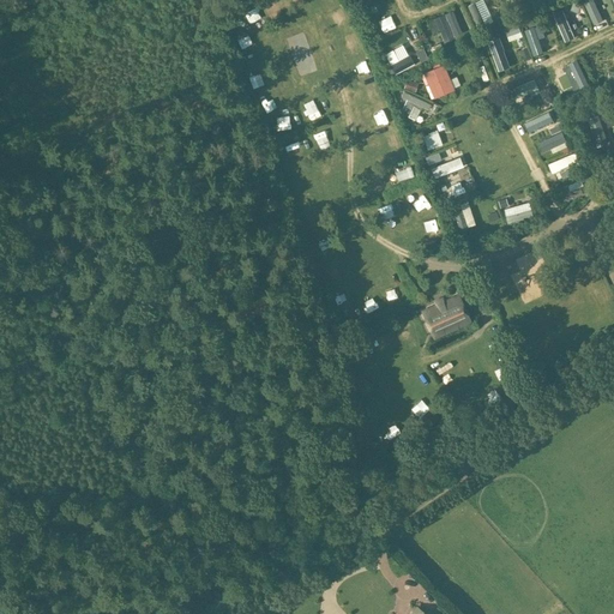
[(479,24),(493,17),(483,0),(477,0),(469,5),(479,24)]
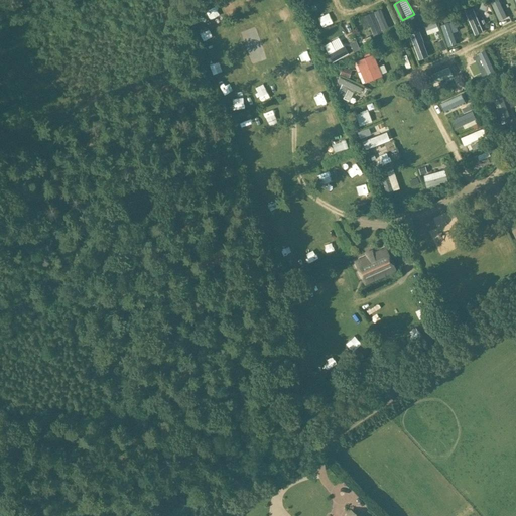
[(499,0),(495,0),(491,2),(500,20),(508,17),(499,0)]
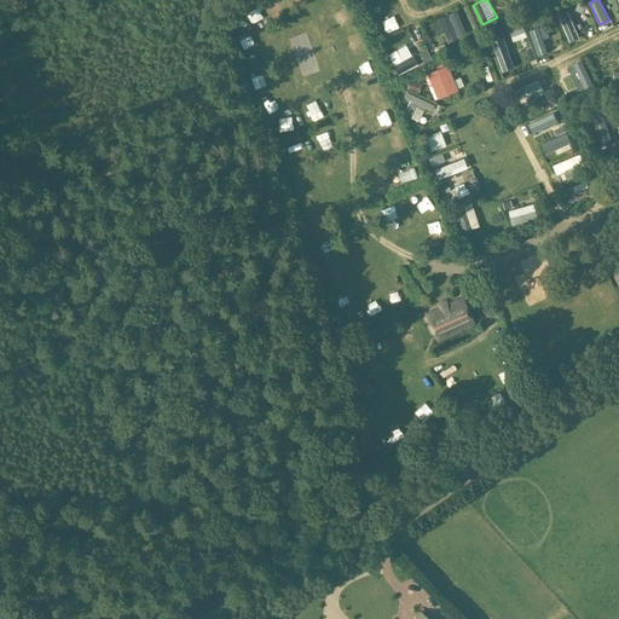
[(560,11),(567,41),(578,39),(571,9),(560,11)]
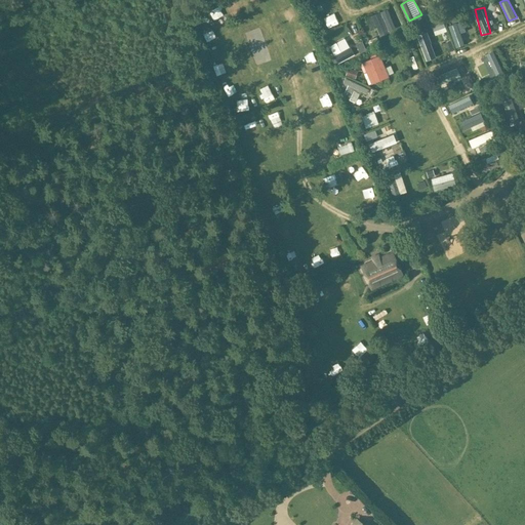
[(377,35),(395,30),(390,9),(372,14),(377,35)]
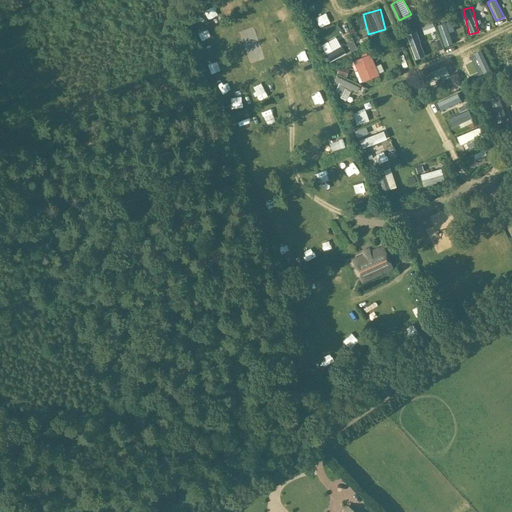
[(425,34),(436,30),(433,22),(422,26),(425,34)]
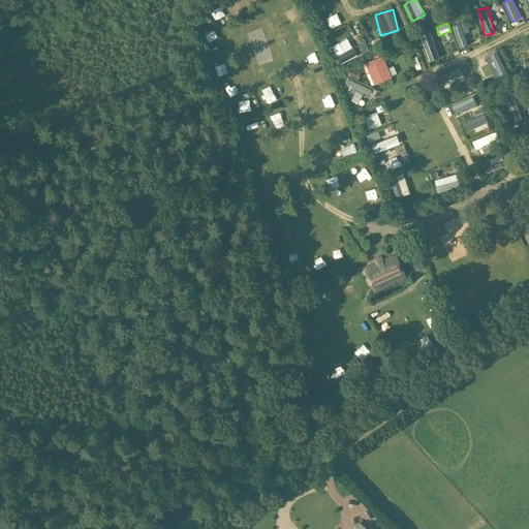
[(459,48),(468,44),(462,23),(453,25),(459,48)]
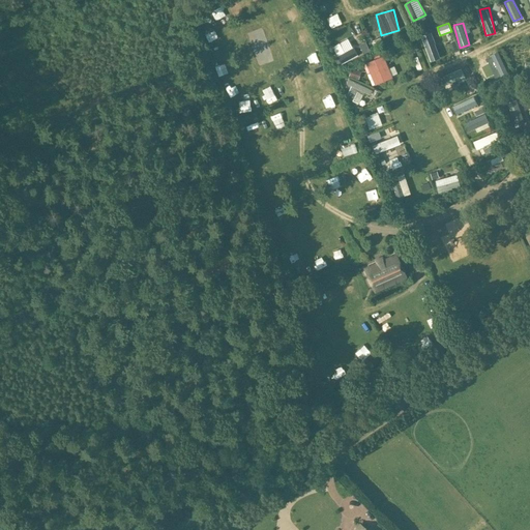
[(442,57),(433,31),(421,35),(431,61),(442,57)]
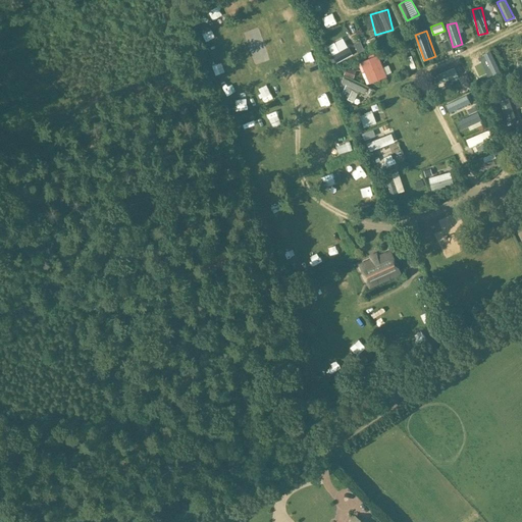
[(343,37),(326,45),(335,62),(352,54),(343,37)]
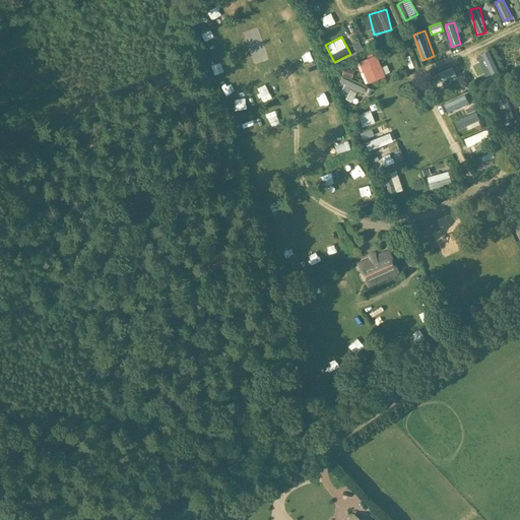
[(386,64),(381,66),(377,54),(359,60),(366,82),(390,74),(386,64)]
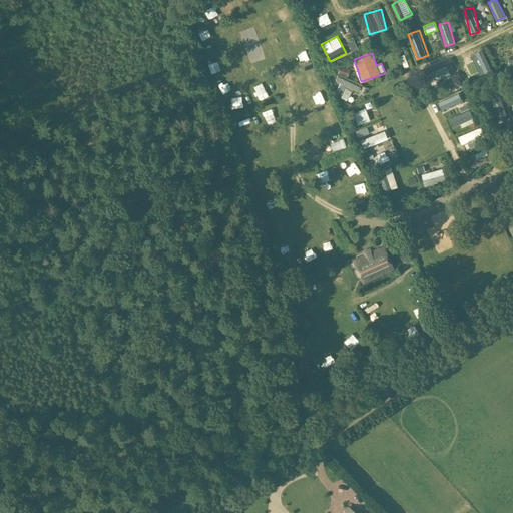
[(475,65),(476,68),(481,67),(477,53),(465,56),(468,67),(475,65)]
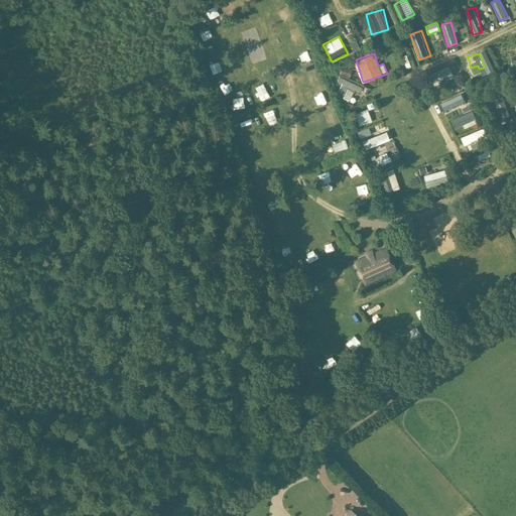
[(452,94),(460,91),(448,63),(440,68),(452,94)]
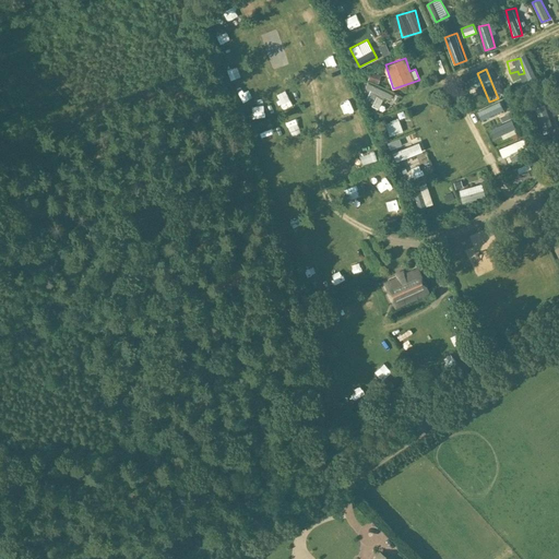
[(370,73),(368,79),(378,82),(380,76),(370,73)]
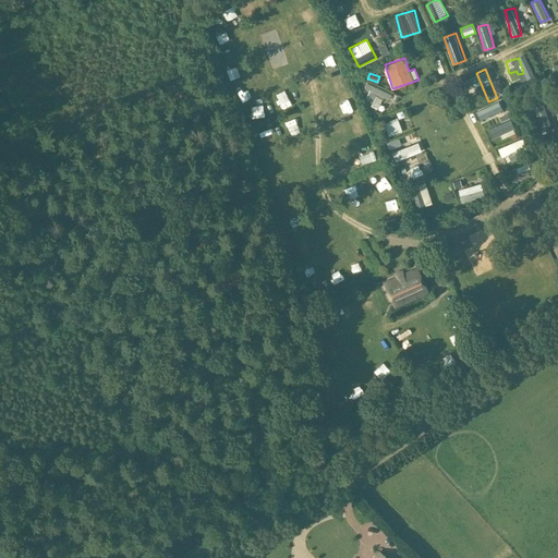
[(371,107),(377,109),(383,97),(390,99),(392,94),(366,83),(364,88),(368,91),(365,99),(373,102),(371,107)]
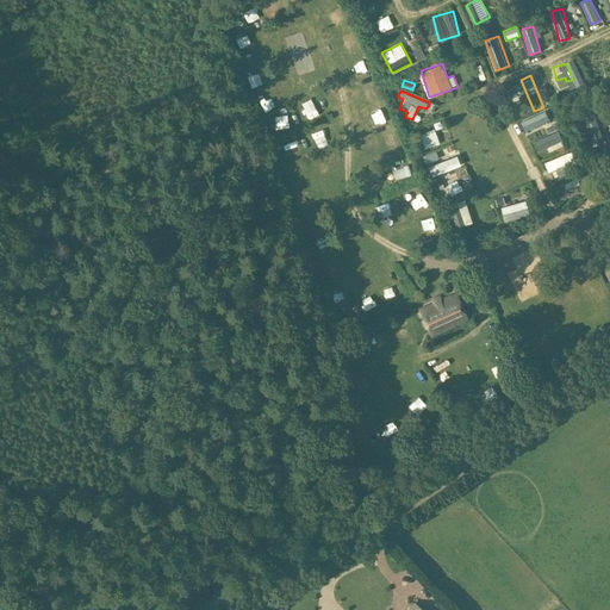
[(521,119),(526,130),(551,120),(547,110),(521,119)]
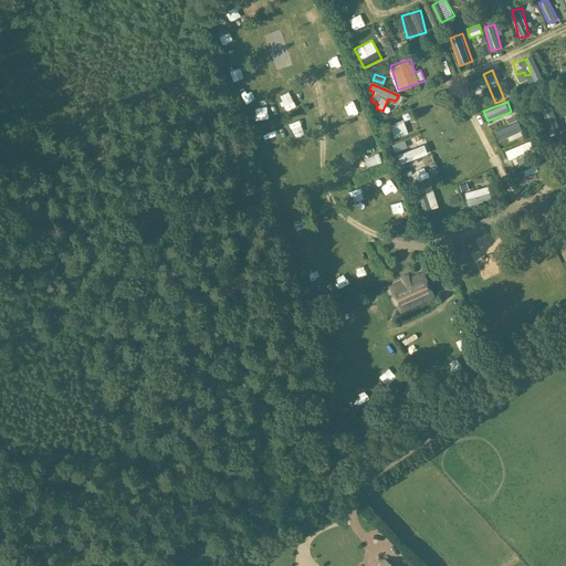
[(516,114),(506,117),(509,125),(496,130),(500,140),(509,138),(510,140),(524,135),(516,114)]
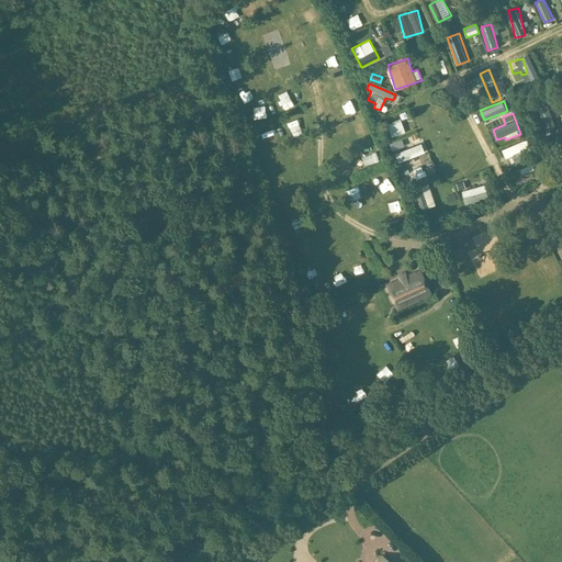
[(400,119),(386,123),(391,137),(405,133),(400,119)]
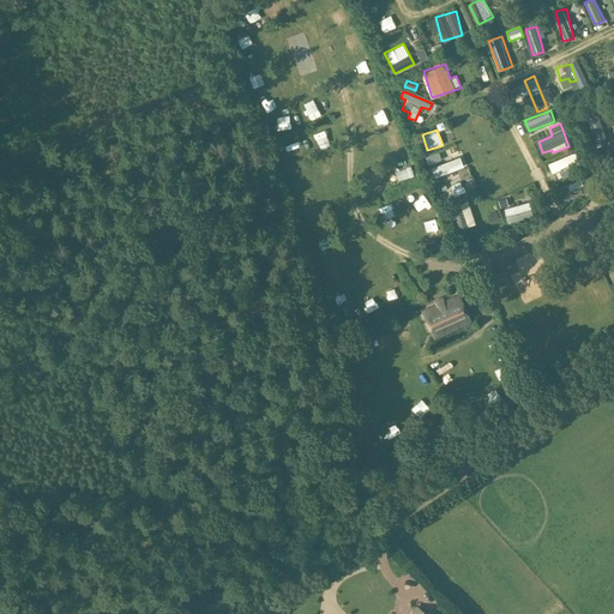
[(447,155),(433,160),(437,174),(459,168),(457,158),(449,160),(447,155)]
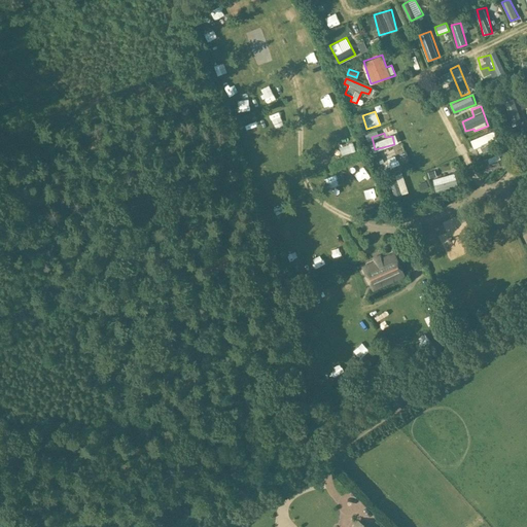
[(481,161),(484,172),(503,166),(500,154),(481,161)]
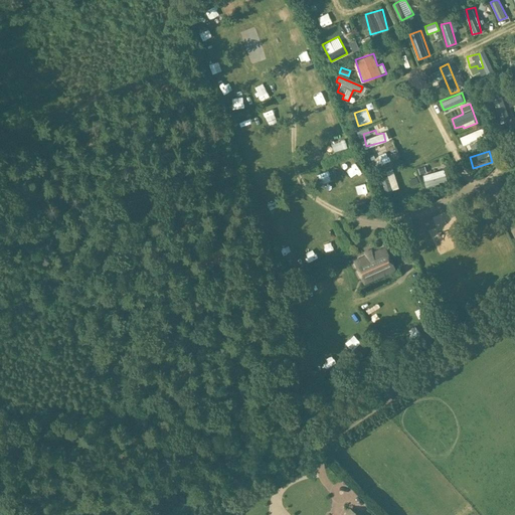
[(380,163),(389,161),(386,152),(378,154),(380,163)]
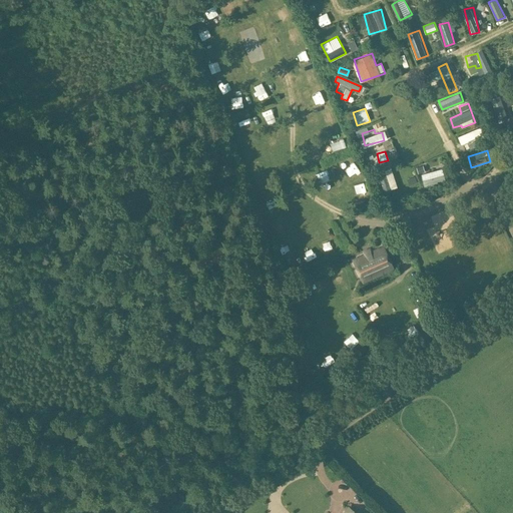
[(419,174),(426,172),(423,164),(417,166),(419,174)]
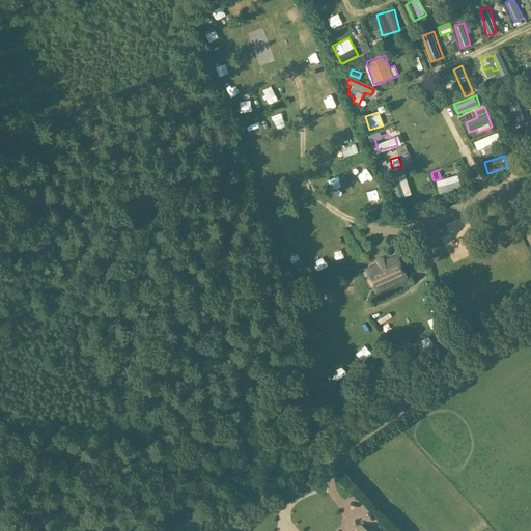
[(404,196),(411,194),(403,171),(397,173),(404,196)]
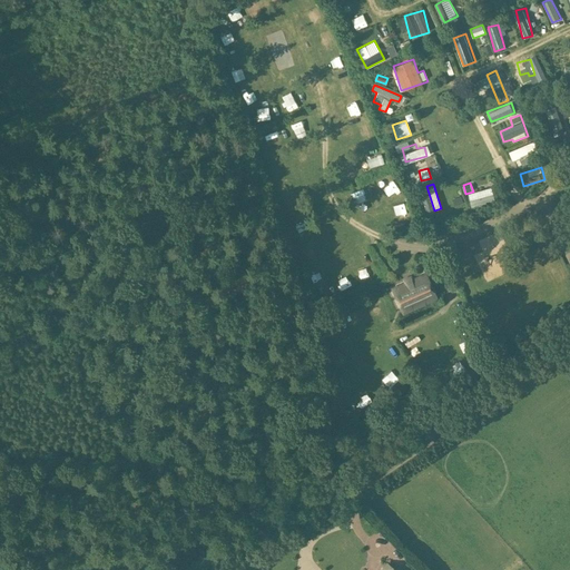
[(472,209),(495,202),(491,187),(468,194),(472,209)]
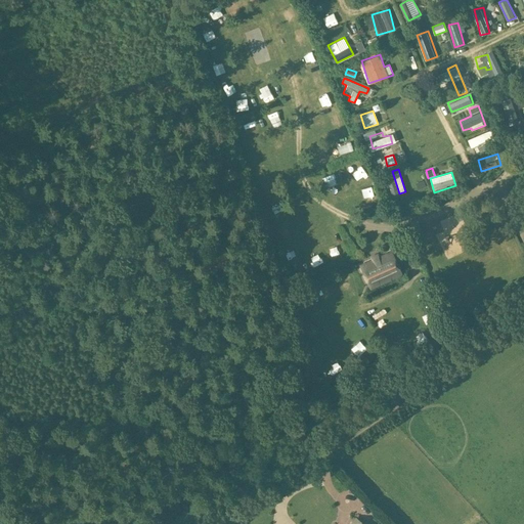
[(369,289),(401,274),(391,253),(359,267),(369,289)]
